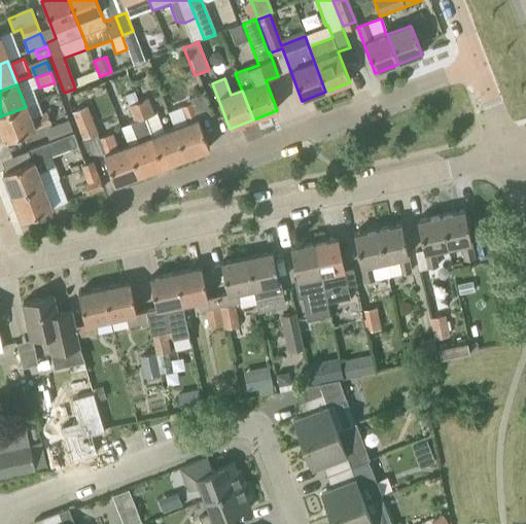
[(209,149),(200,121),(211,117),(202,95),(188,100),(190,106),(183,108),(188,124),(175,129),(186,159),(209,149)]
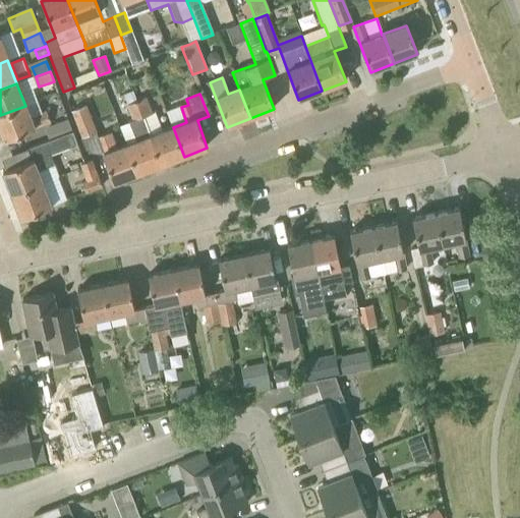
[(152,114),(145,98),(136,101),(161,165),(184,157),(173,127),(161,132),(154,113),(152,114)]
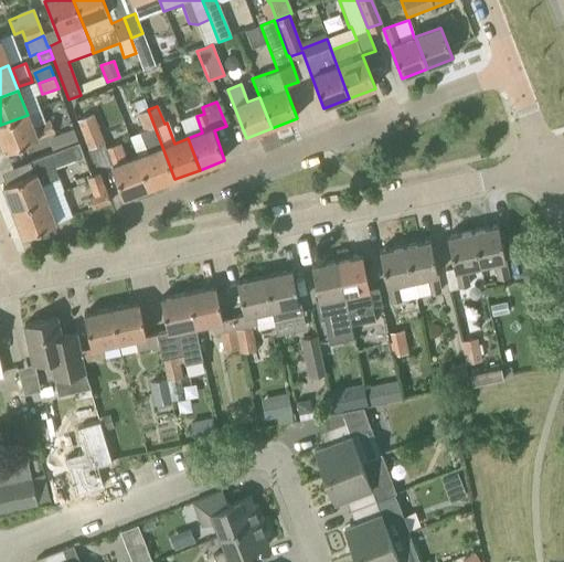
[(147,154),(138,158),(150,189),(174,179),(148,109),(137,114),(144,131),(140,134),(144,146),(147,154)]
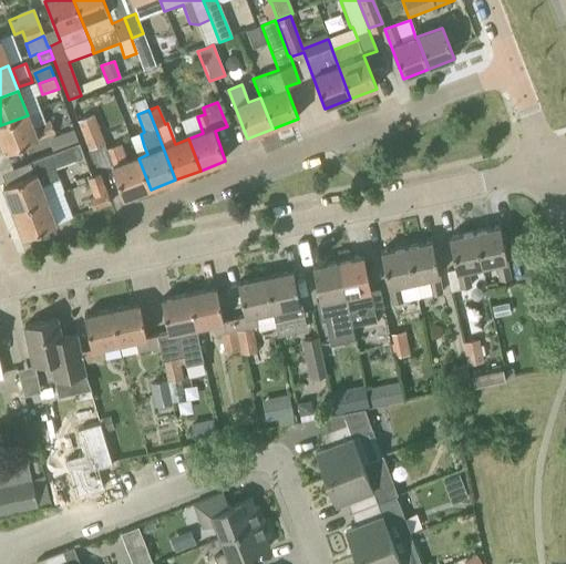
[(33,130),(28,115),(0,125),(0,142),(4,153),(55,134),(51,122),(33,130)]
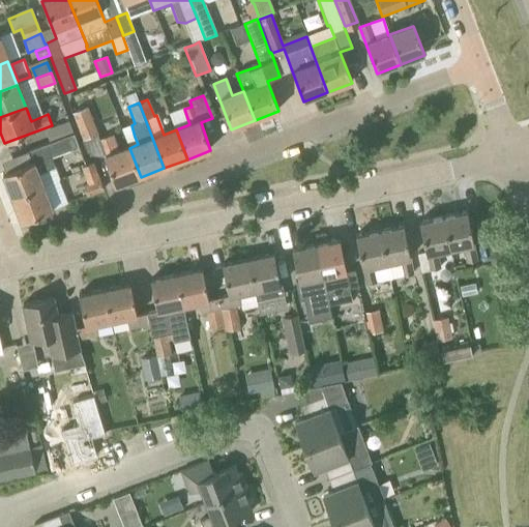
[(72,114),(82,141),(97,136),(87,109),(72,114)]
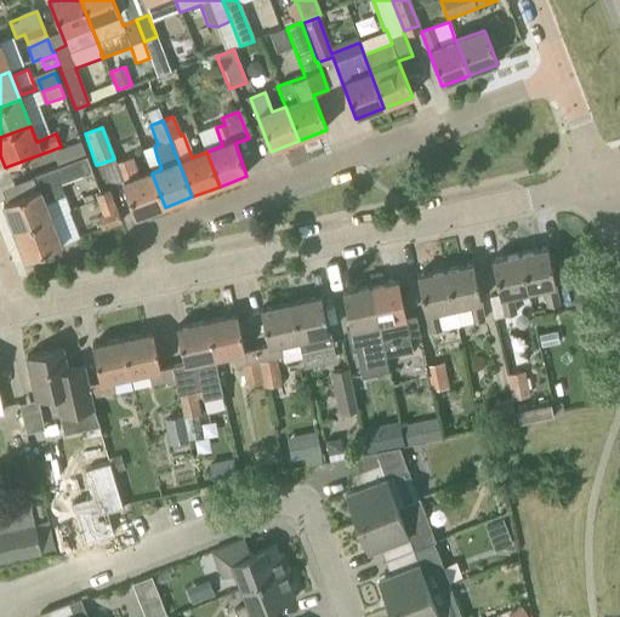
[(61,165),(85,155),(80,142),(56,152),(61,165)]
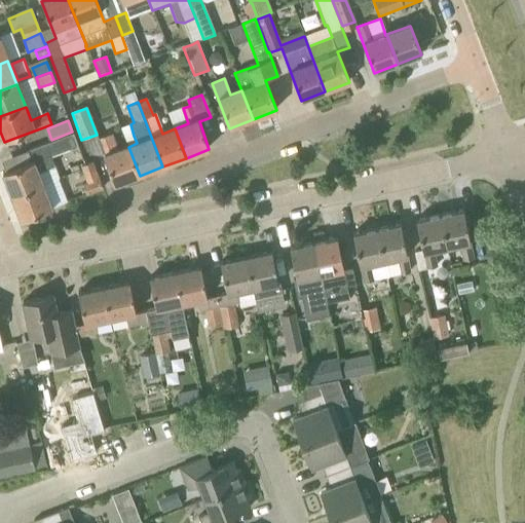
[(12,198),(43,186),(43,185),(59,179),(50,157),(77,147),(73,134),(28,151),(32,162),(3,174),(12,198)]
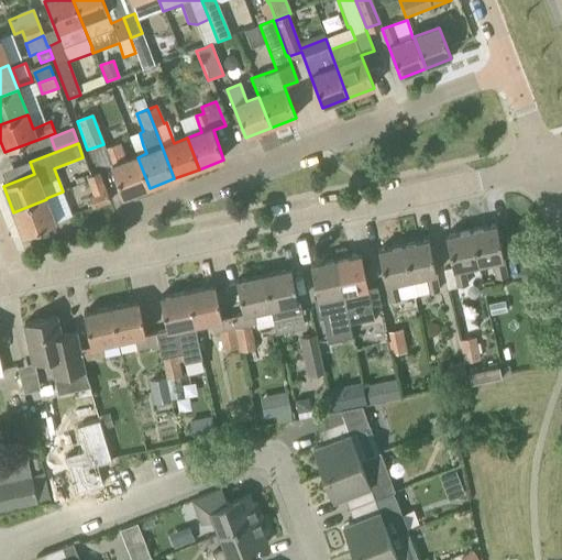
[(150,188),(138,157),(123,162),(118,146),(106,151),(123,198),(150,188)]
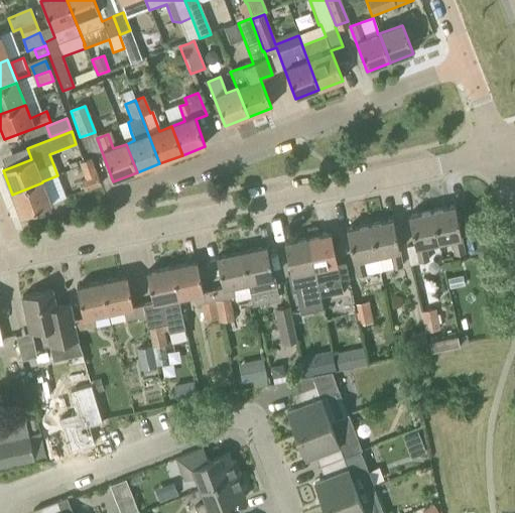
[(86,179),(97,175),(90,159),(79,163),(86,179)]
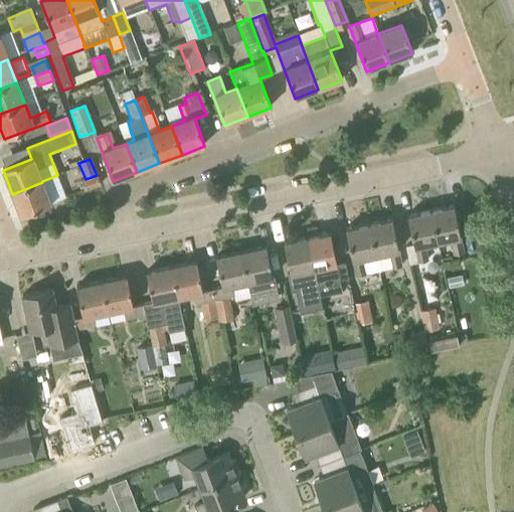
[(97,175),(86,179),(80,181),(84,192),(101,185),(97,175)]
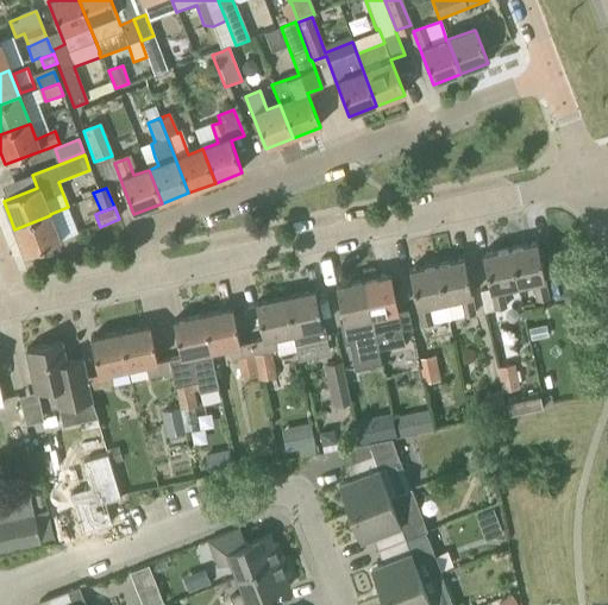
[(24,256),(60,241),(50,215),(14,229),(24,256)]
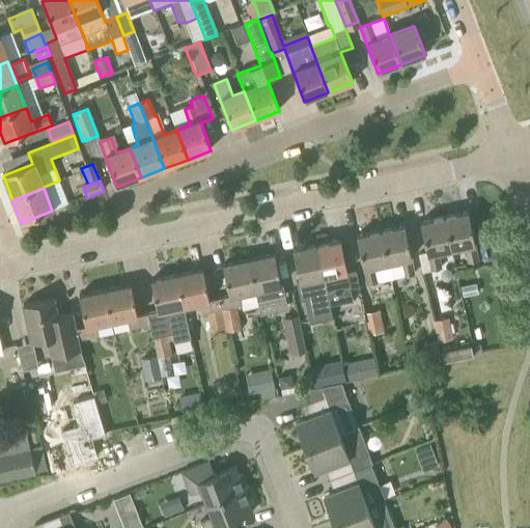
[(469,264),(478,261),(468,214),(444,218),(451,251),(466,248),(469,264)]
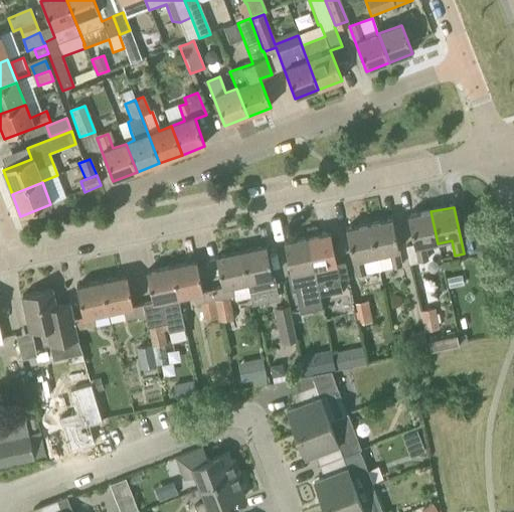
[(409,266),(430,262),(425,246),(438,243),(431,211),(407,216),(413,245),(405,247),(409,266)]
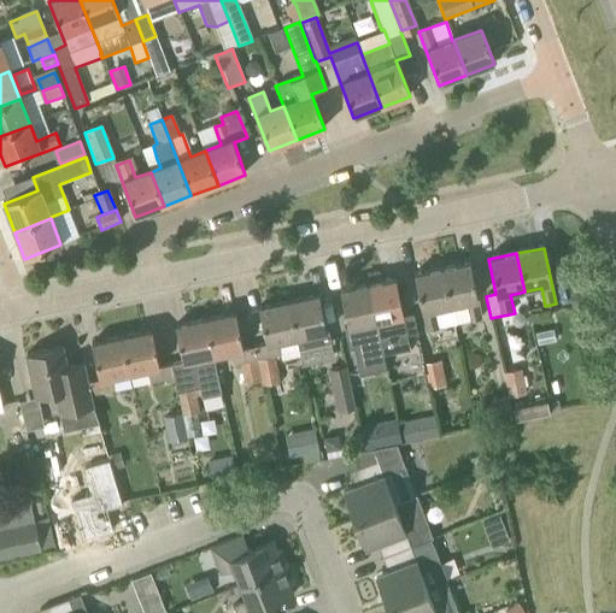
[(441,270),(453,326),(481,320),(469,264),(441,270)]
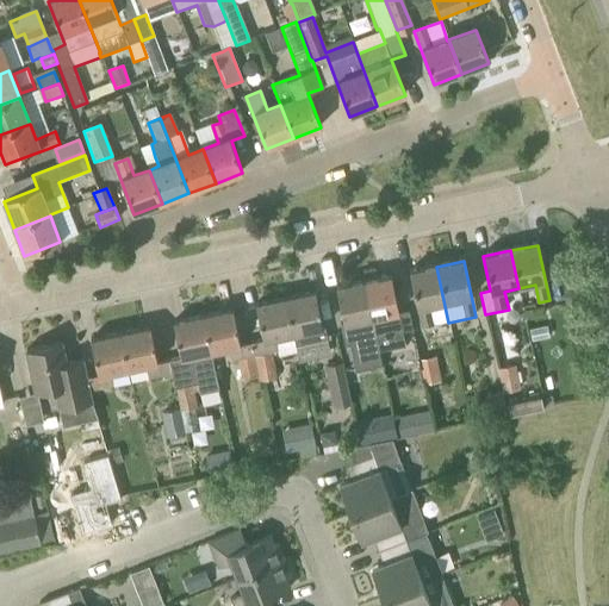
[(448,323),(436,267),(410,273),(422,329),(448,323)]
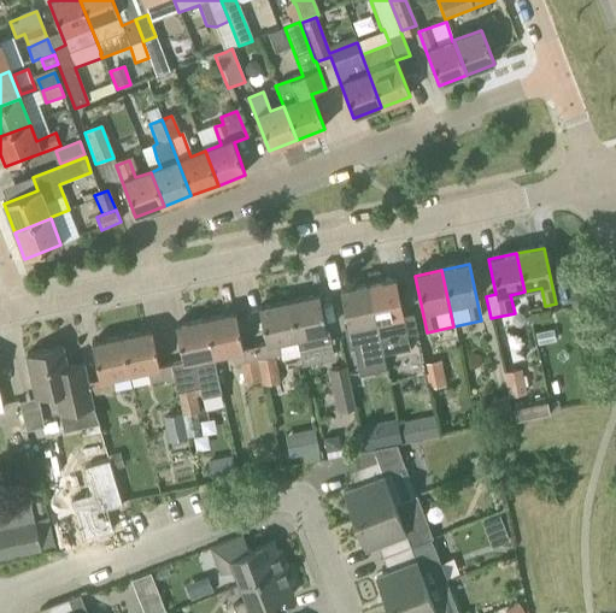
[(368,286),(377,332),(380,342),(408,336),(396,280),(368,286)]
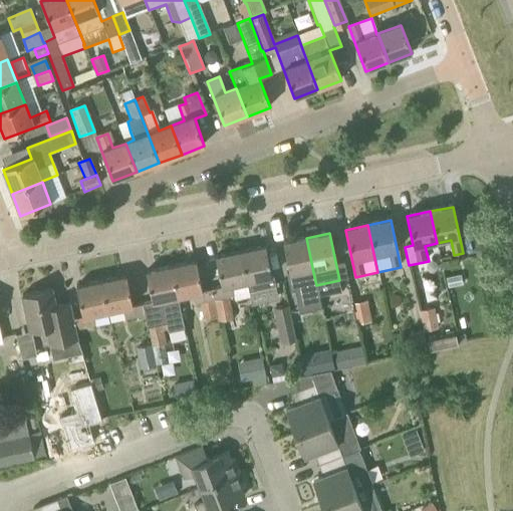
[(291,293),(303,290),(300,280),(314,277),(306,238),(283,243),(289,273),(286,273),(291,293)]
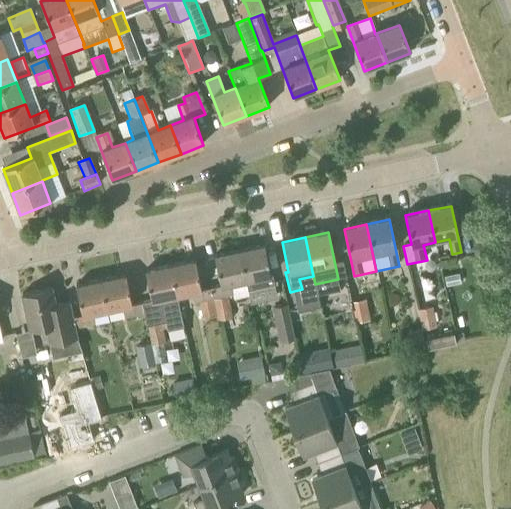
[(271,275),(264,246),(239,251),(246,281),(248,291),(275,286),(272,275),(271,275)]
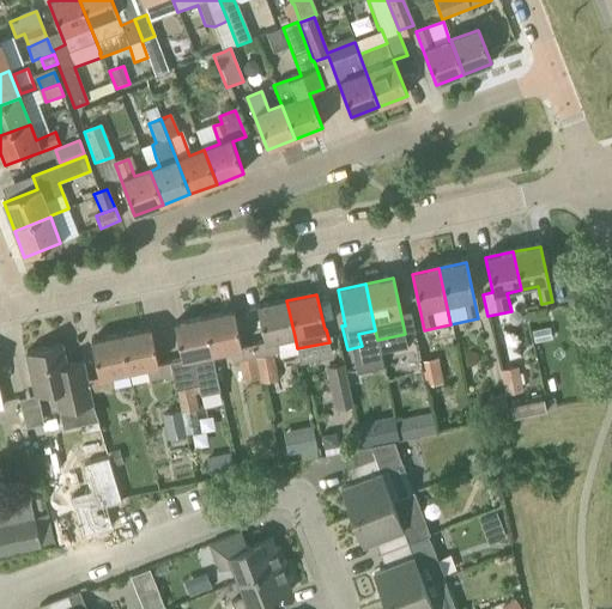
[(255,358),(278,353),(276,340),(295,336),(286,300),(256,306),(265,342),(253,345),(255,358)]
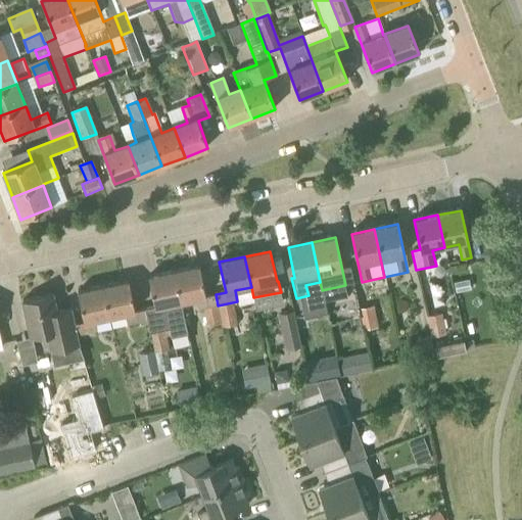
[(205,296),(199,267),(174,272),(180,302),(195,299),(197,310),(202,309),(206,326),(222,322),(219,308),(218,305),(216,294),(205,296)]
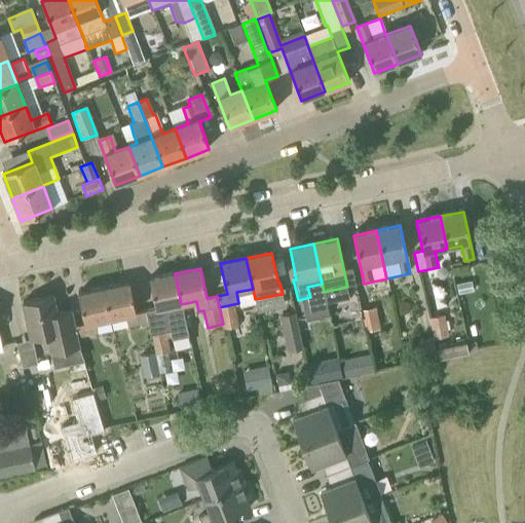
[(165,307),(181,304),(175,273),(149,278),(155,309),(146,311),(151,334),(153,348),(155,356),(169,352),(166,340),(173,339),(165,307)]
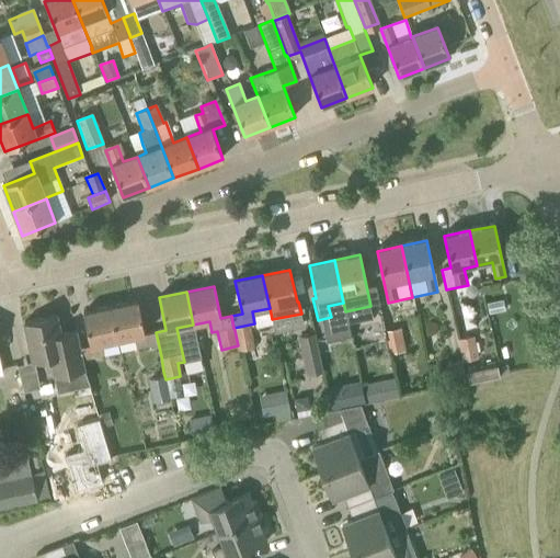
[(118,341),(134,338),(136,349),(157,344),(160,357),(161,356),(156,332),(145,334),(138,302),(111,307),(118,341)]
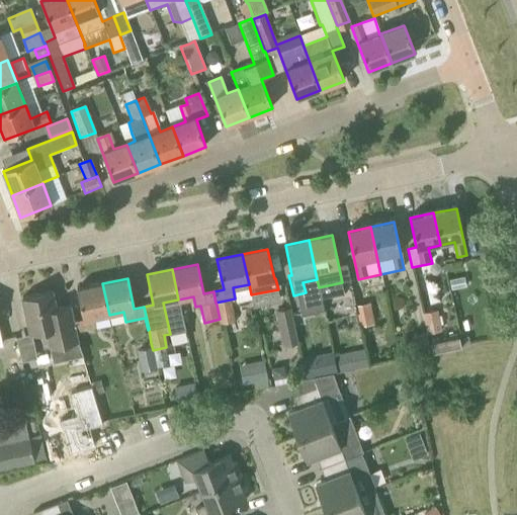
[(75,332),(96,328),(94,318),(109,315),(102,283),(77,289),(83,319),(73,322),(75,332)]
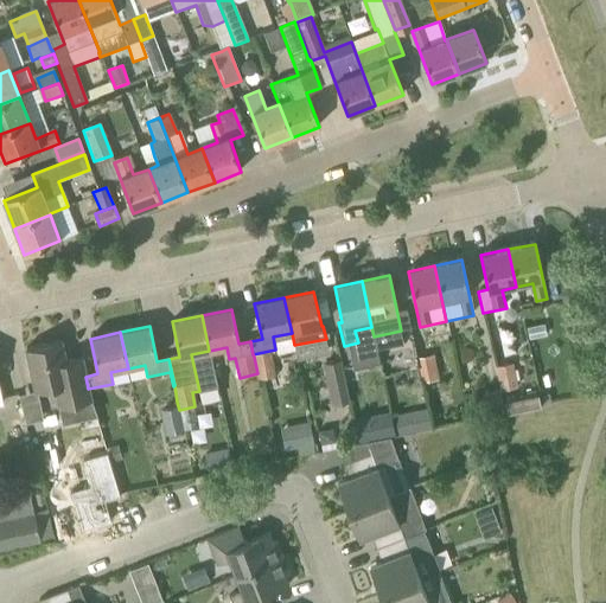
[(91,402),(88,389),(85,377),(82,359),(65,363),(61,341),(26,350),(36,393),(55,390),(57,399),(58,409),(91,402)]
